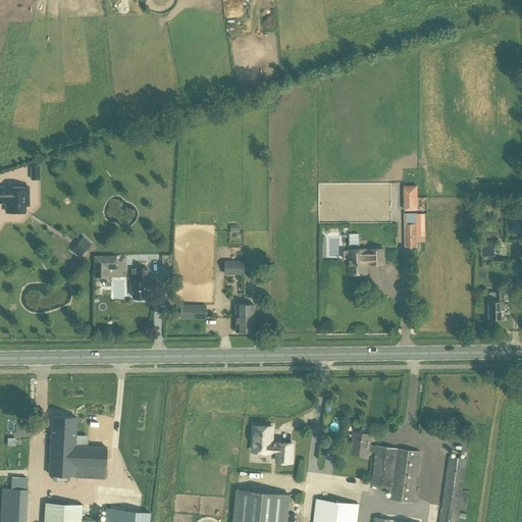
[(0,201),(6,201),(6,212),(11,212),(13,212),(15,213),(17,212),(19,212),(23,212),(23,205),(25,205),(28,204),(29,202),(29,193),(29,187),(23,187),(6,188),(0,187),(0,201)]
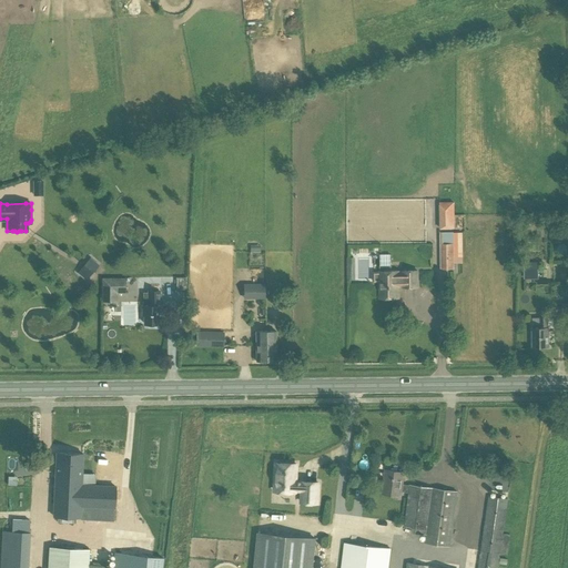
[(486,217),(494,222),(498,215),(489,210),(486,217)]
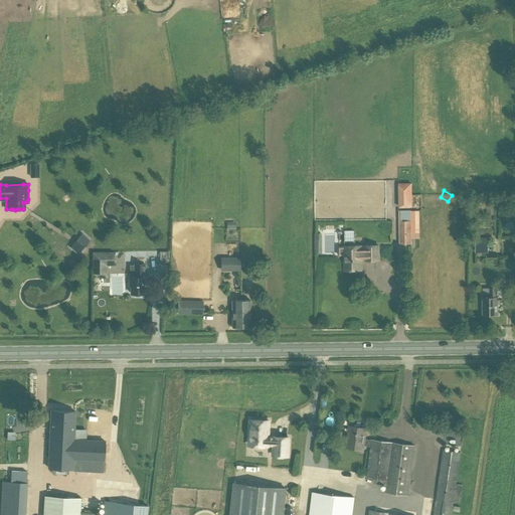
[(412,206),(412,197),(398,197),(398,206),(412,206)]
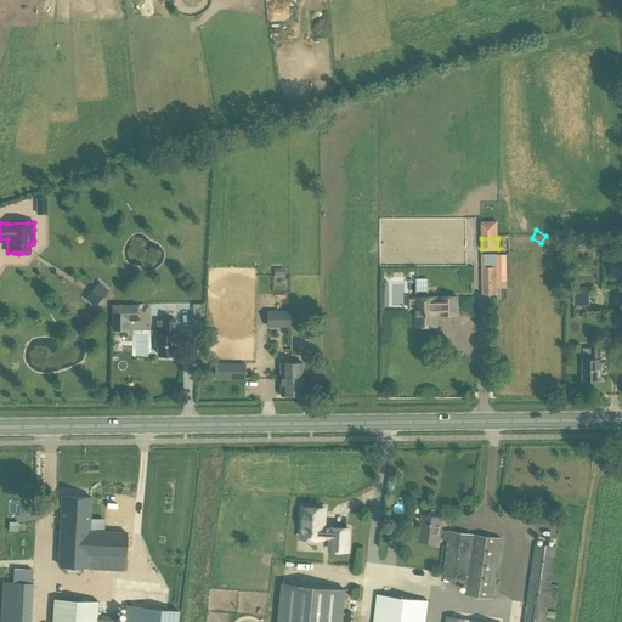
[(496,253),(481,253),(481,265),(485,265),(485,294),(497,294),(497,288),(496,253)]
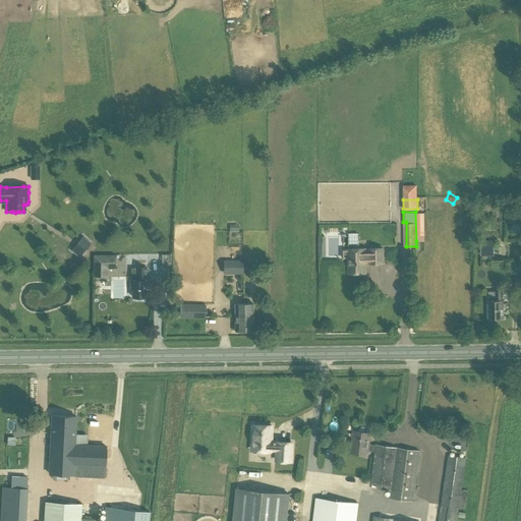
[(238,248),(237,239),(227,239),(227,248),(238,248)]
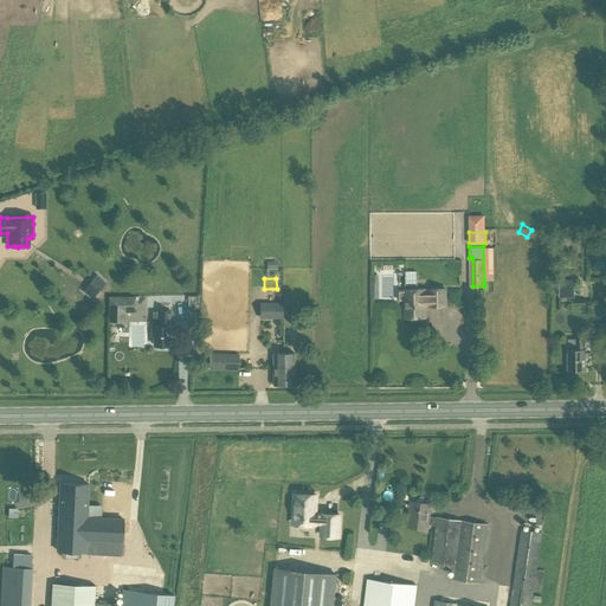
[(574,279),(559,281),(560,296),(574,296),(574,279)]
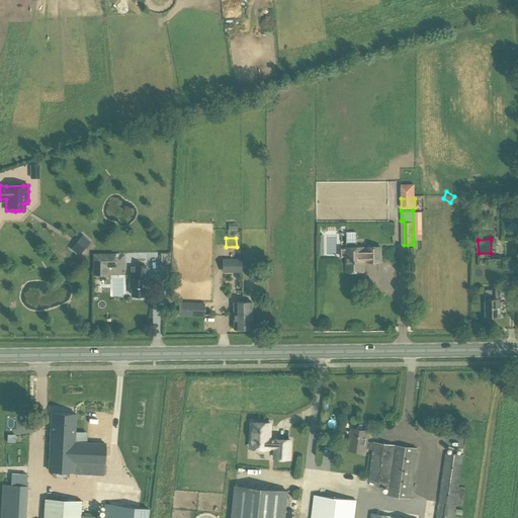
[(79,240),(74,245),(80,250),(81,249),(83,250),(86,247),(83,245),(85,244),(79,240)]
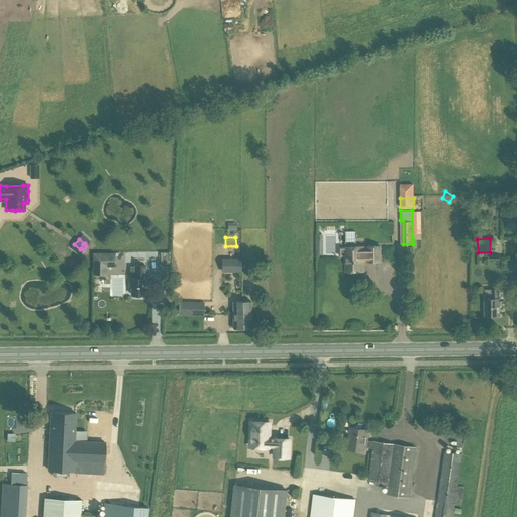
[(345,247),(345,271),(350,271),(350,273),(357,273),(357,271),(363,271),(363,260),(367,260),(367,262),(380,261),(380,246),(367,246),(367,248),(363,248),(363,246),(355,246),(355,241),(345,242),(345,247)]
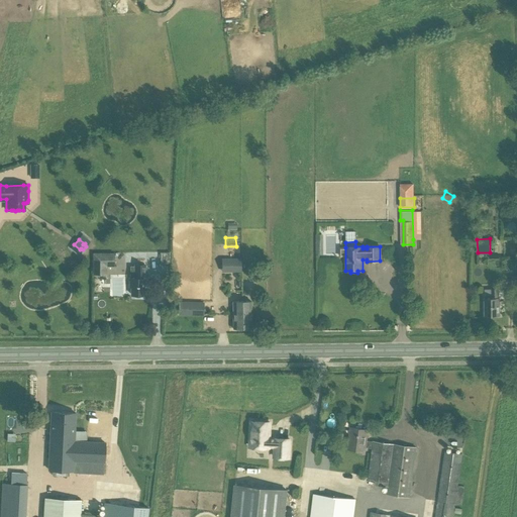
[(93,252),(93,274),(103,274),(103,264),(114,264),(113,252),(93,252)]
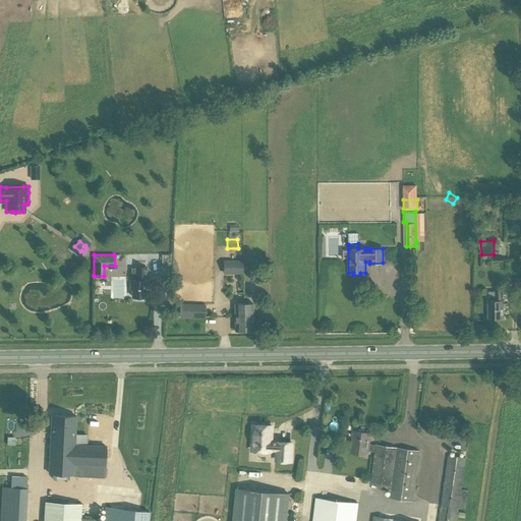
[(242,261),(233,261),(233,273),(242,273),(242,261)]
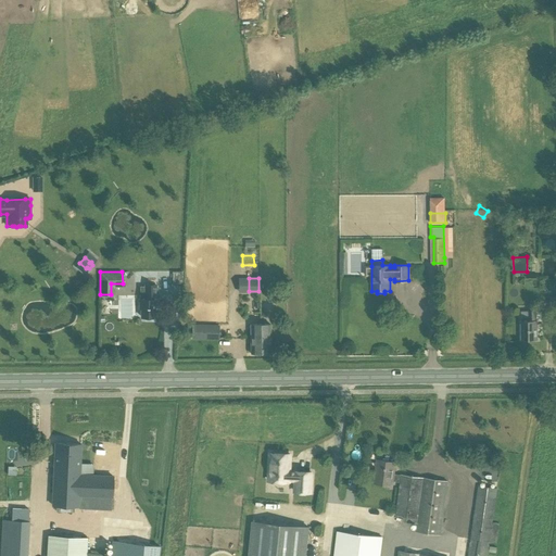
[(140,299),(140,308),(142,308),(142,317),(154,317),(154,301),(156,301),(156,285),(146,285),(146,299),(140,299)]
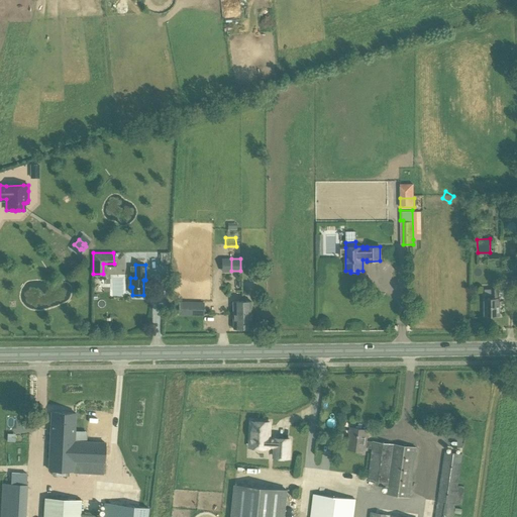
[(490,288),(490,289),(490,298),(499,298),(499,289),(499,288),(490,288)]
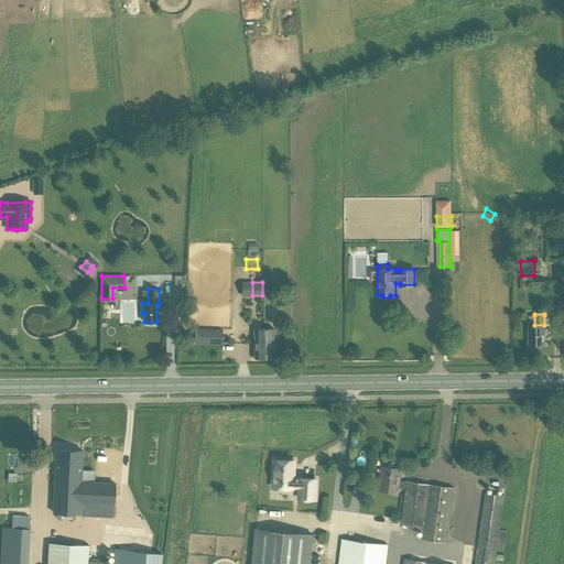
[(544,325),(534,325),(529,325),(529,345),(545,344),(544,325)]
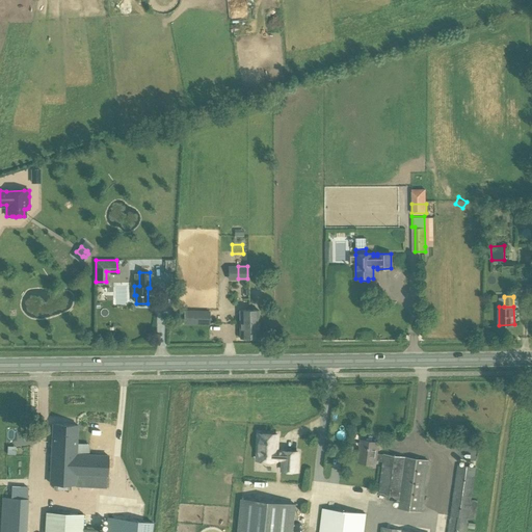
[(240,310),(240,339),(259,339),(259,338),(259,310),(240,310)]
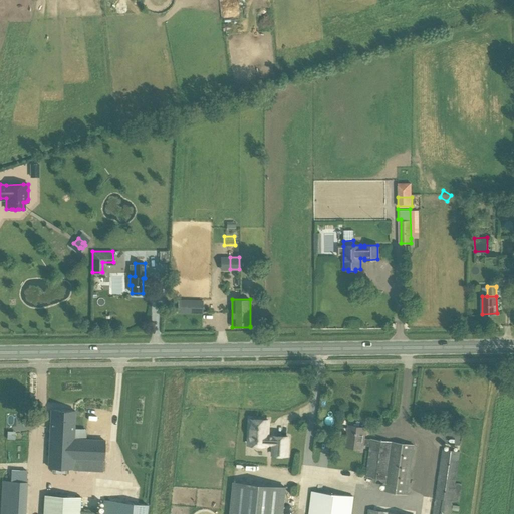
[(493,332),(503,329),(500,318),(490,321),(493,332)]
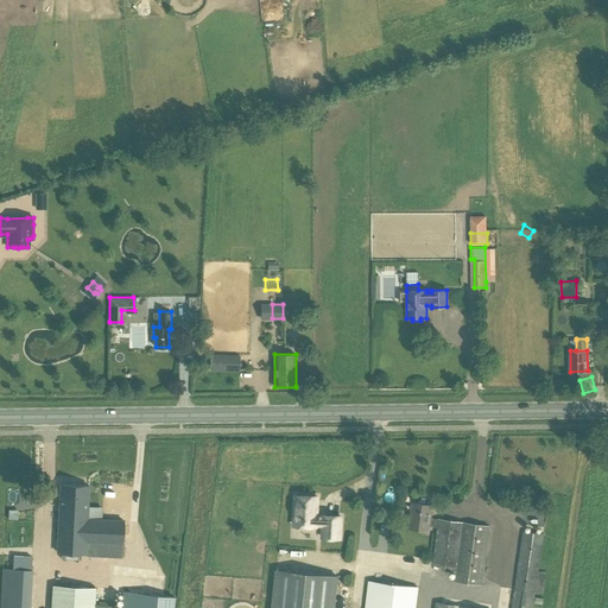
[(59,485),(57,552),(121,556),(122,520),(100,519),(100,508),(87,507),(88,486),(59,485)]
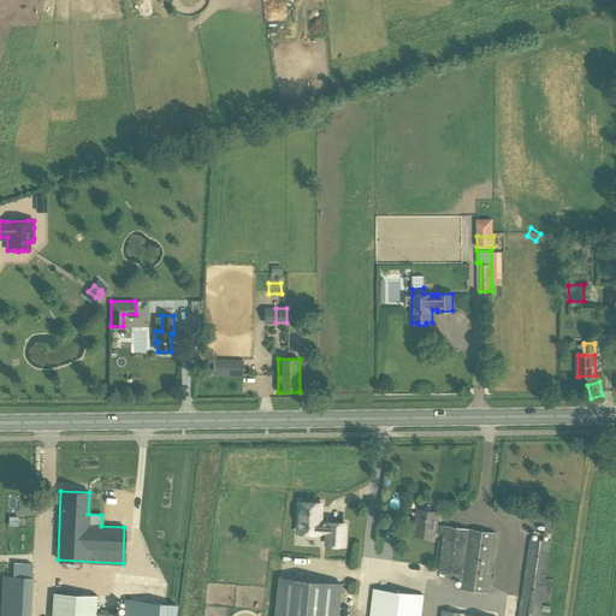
[(321,503),(300,502),(298,532),(320,533),(320,532),(327,532),(327,544),(344,545),(345,523),(329,522),(329,523),(320,523),(321,503)]
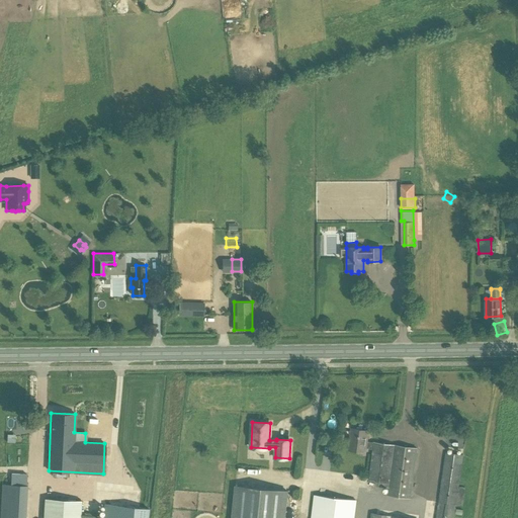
[(351,428),(348,450),(366,452),(366,448),(372,449),(368,480),(376,481),(375,485),(389,487),(387,495),(410,498),(417,448),(373,442),(367,441),(368,430),(351,428)]
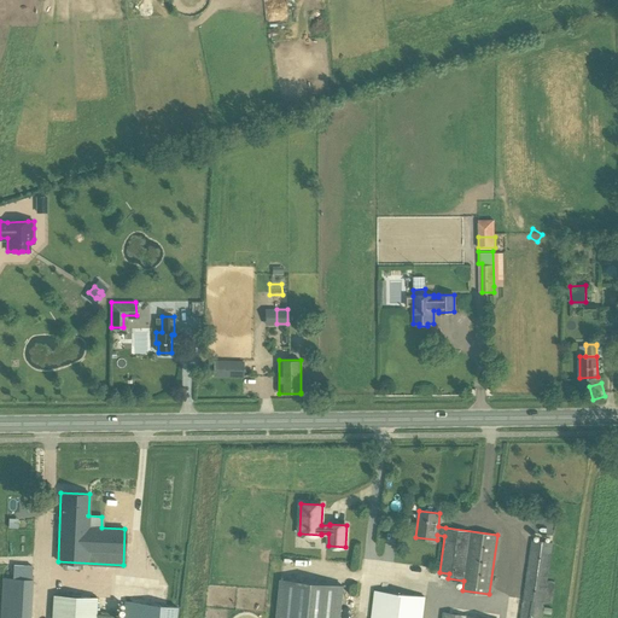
[(531,540),(520,617),(542,617),(544,602),(552,604),(555,582),(548,581),(553,542),(531,540)]
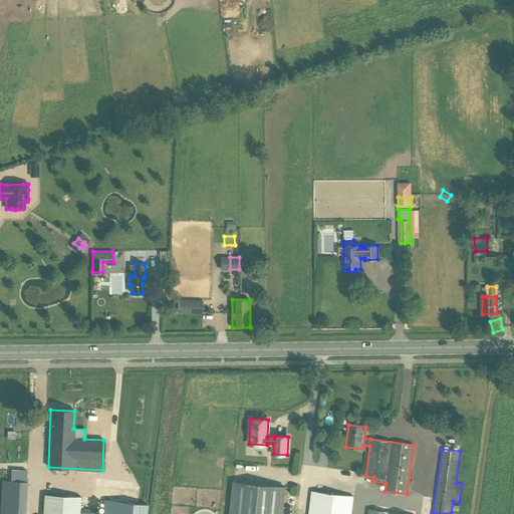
[(24,513),(26,483),(2,481),(0,513),(24,513)]
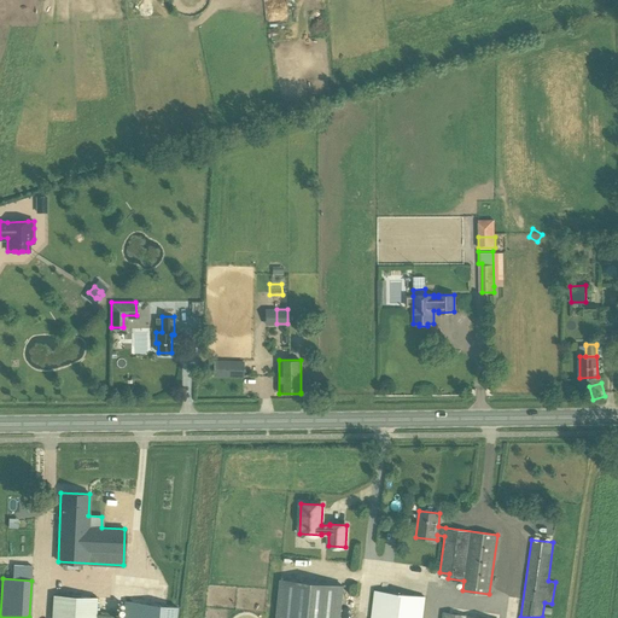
[(280,579),(275,617),(339,617),(343,587),(280,579)]
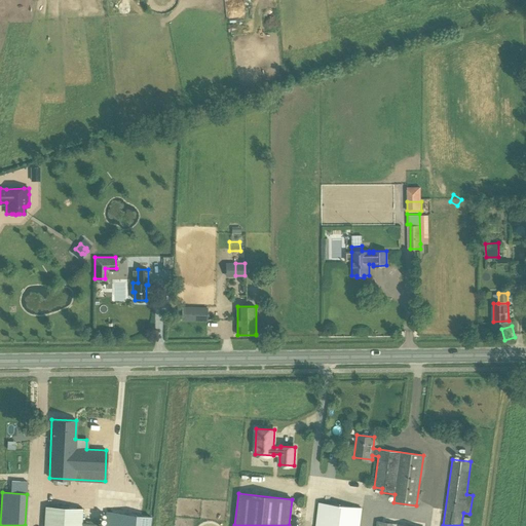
[(318,502),(315,525),(360,525),(362,508),(318,502)]
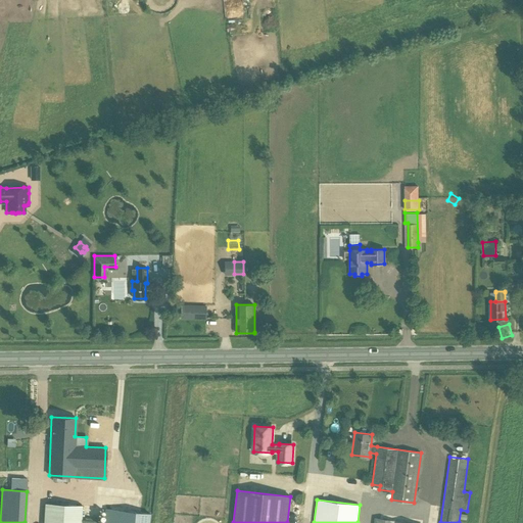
[(44,505),(43,522),(80,522),(81,507),(44,505)]
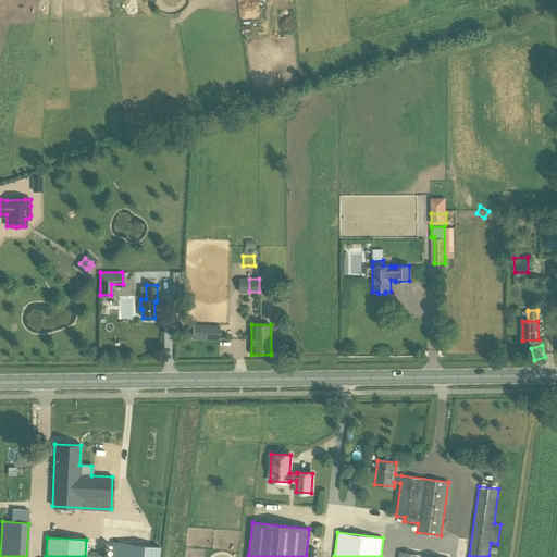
[(112,542),(110,556),(158,556),(159,547),(128,543),(128,544),(112,542)]
